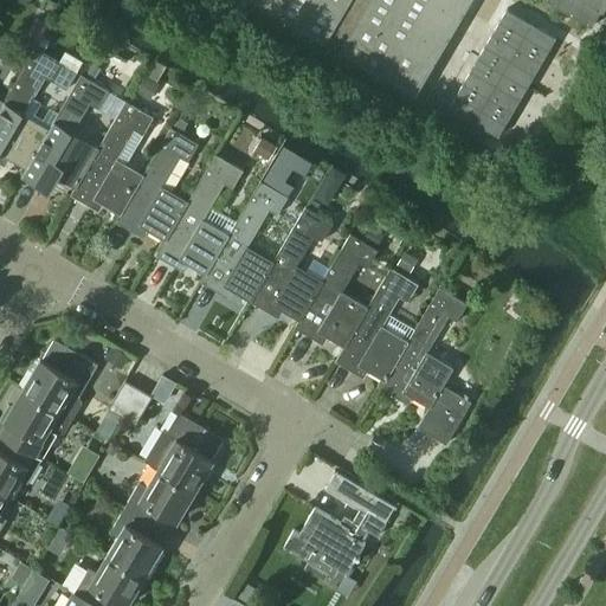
[(605,0),(252,0),(414,96),(470,0),(547,0),(591,26),(601,8),(604,8),(605,2),(605,0)]
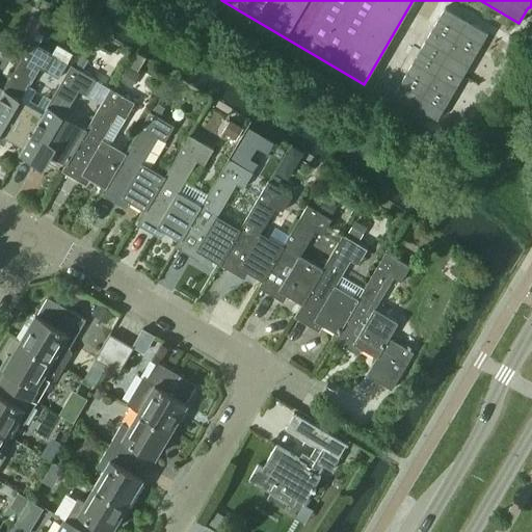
[(445,7),(394,94),(435,118),(437,120),(488,33),(445,7)]
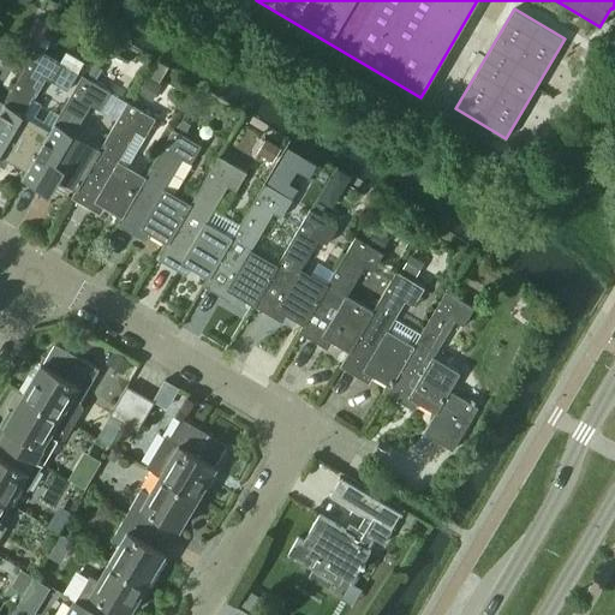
[(0,154),(27,171),(51,130),(49,130),(24,114),(46,77),(54,83),(65,64),(37,48),(5,102),(0,109),(0,154)]
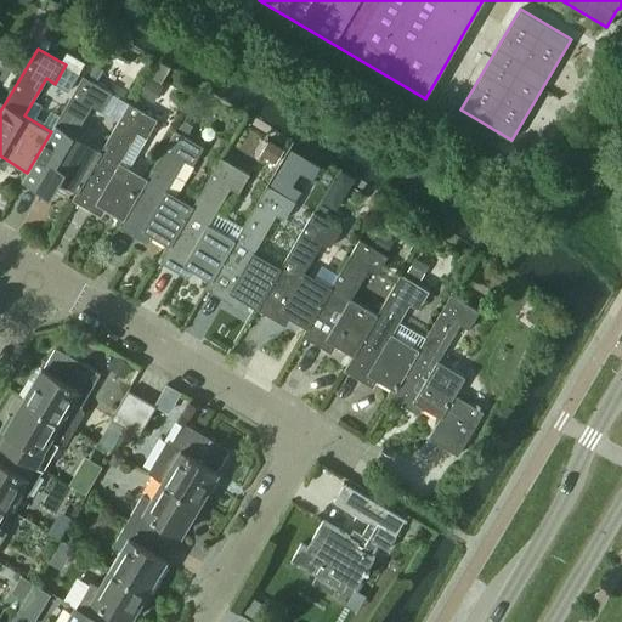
[(50,176),(77,191),(77,192),(101,151),(74,135),(92,106),(101,111),(112,92),(83,75),(50,131),(51,131),(22,180),(41,191),(50,176)]
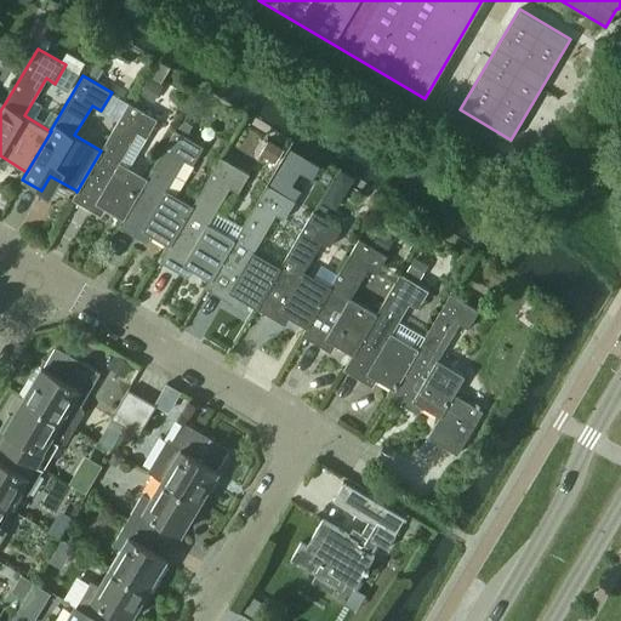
[(96,203),(123,218),(147,178),(120,163),(137,132),(147,137),(157,119),(129,102),(101,151),(77,192),(77,191),(72,199),(92,210),(96,203)]
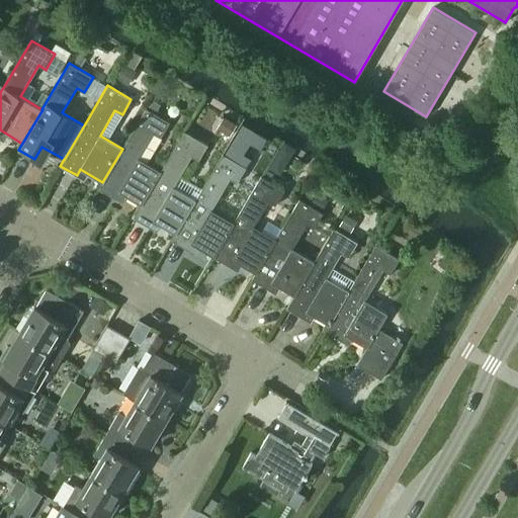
[(118,192),(141,204),(141,205),(161,171),(160,171),(139,158),(153,134),(160,138),(169,122),(146,108),(122,149),(102,182),(98,188),(115,198),(118,192)]
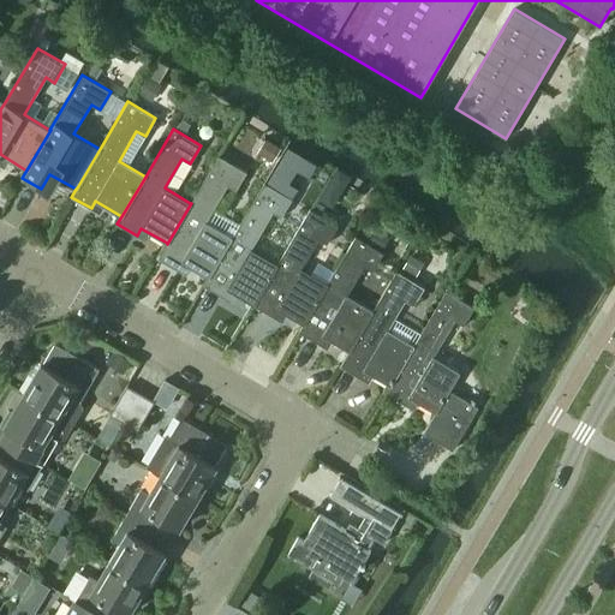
[(181,262),(208,278),(232,238),(232,237),(206,222),(227,185),(236,190),(246,172),(219,155),(190,203),(191,203),(167,244),(167,243),(157,258),(178,270),(181,262)]
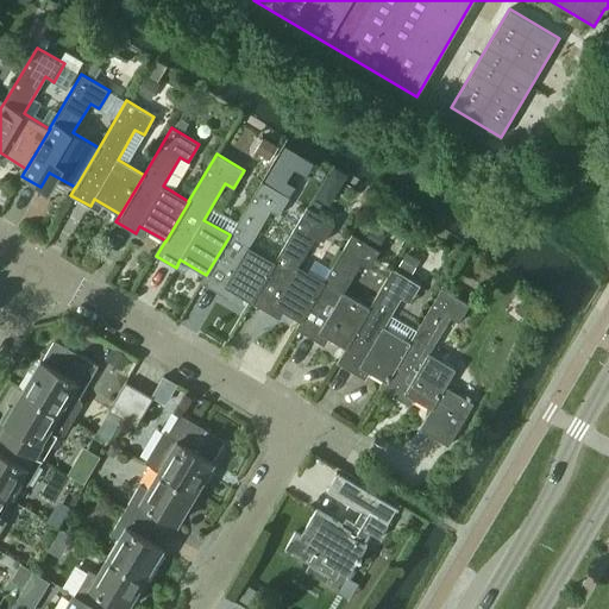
[(225,287),(251,302),(275,262),(274,262),(249,246),(270,209),(278,215),(289,196),(262,181),(230,234),(230,236),(206,275),(201,282),(221,294),(225,287)]
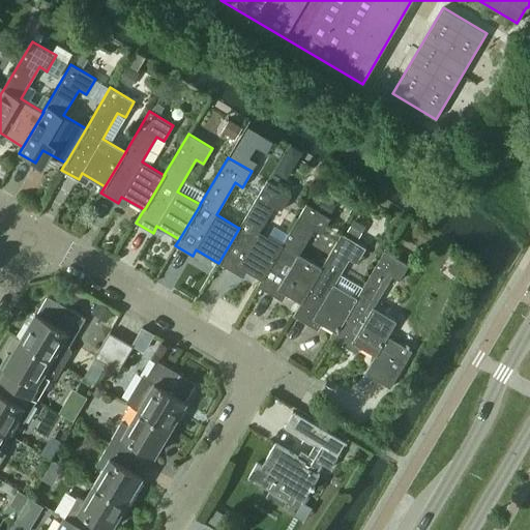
[(276,176),(272,183),(289,194),(293,186),(276,176)]
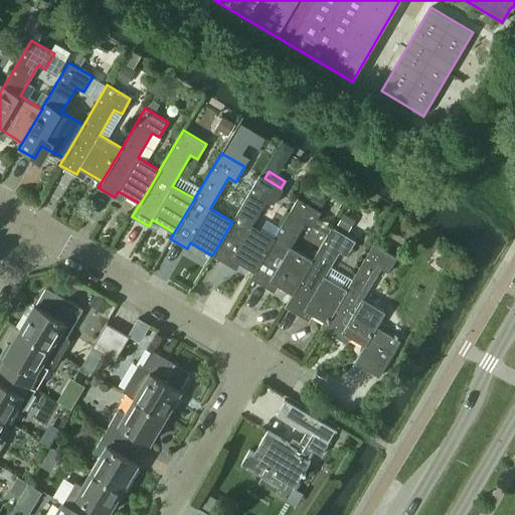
[(232,259),(253,271),(254,272),(274,237),(251,224),(267,200),(274,204),(283,189),(260,175),(231,221),(232,221),(212,255),(228,265),(232,259)]
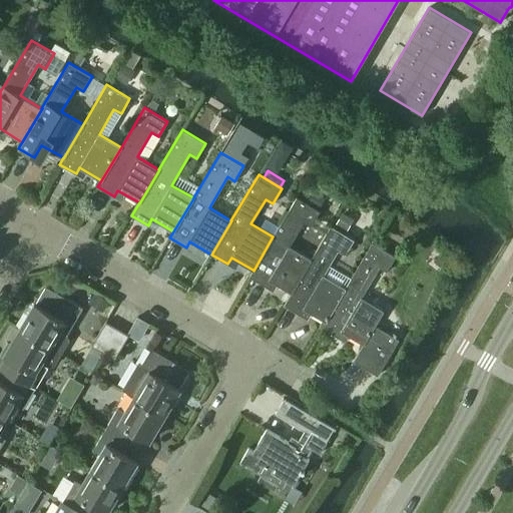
[(270,280),(291,293),(311,260),(289,246),(304,221),(311,225),(320,210),(296,196),(273,236),(253,271),(252,270),(249,277),(266,286),(270,280)]
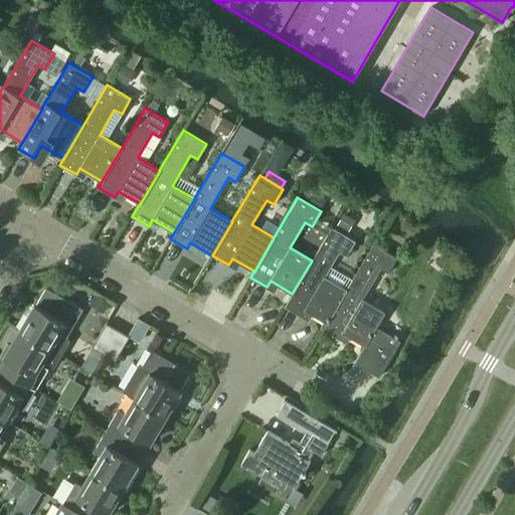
[(305,310),(326,323),(327,323),(346,290),(345,290),(324,277),(339,251),(346,255),(355,240),(332,226),(312,261),(292,294),(285,306),(301,316),(305,310)]
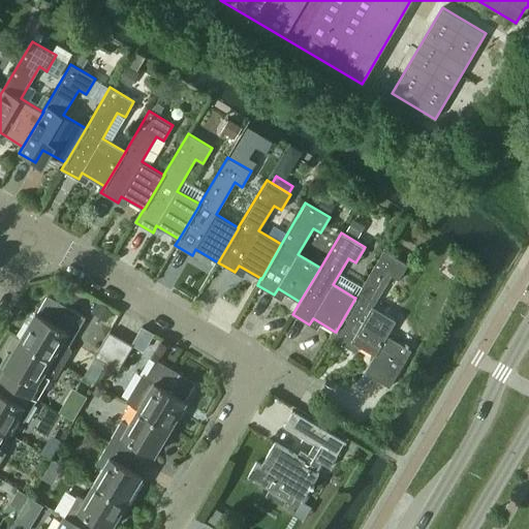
[(364,372),(390,386),(411,350),(386,336),(396,320),(372,307),(391,275),(398,279),(407,263),(383,249),(354,298),(355,298),(336,332),(335,332),(331,338),(348,347),(352,341),(374,354),(364,372)]
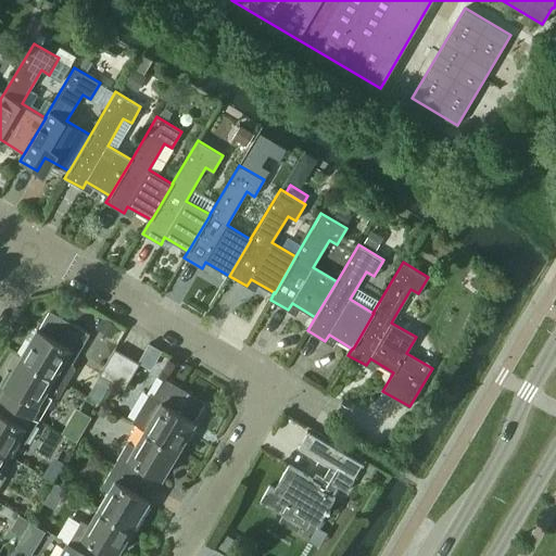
[(21,356),(66,382),(74,369),(72,364),(90,333),(50,310),(38,329),(37,328),(21,356)]
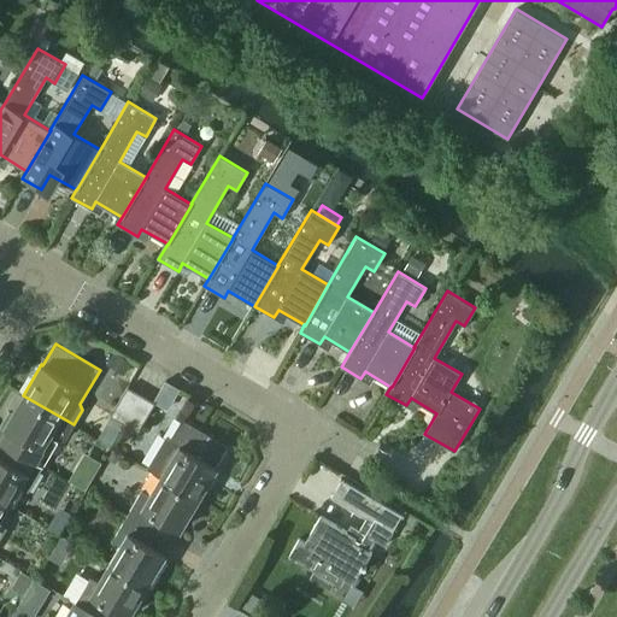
[(110,416),(124,424),(141,395),(128,387),(110,416)]
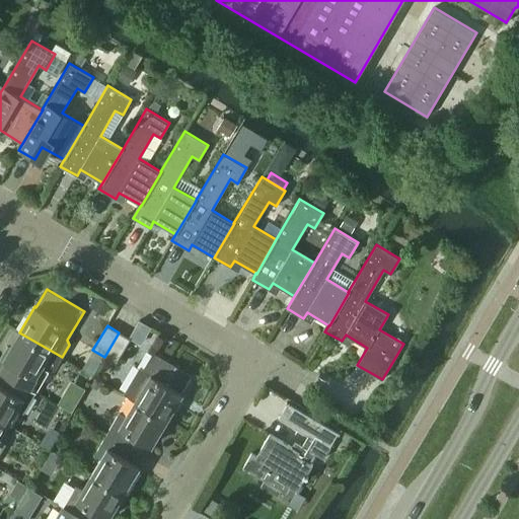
[(0,367),(0,370),(36,391),(49,370),(55,369),(62,357),(19,332),(4,359),(5,359),(0,367)]
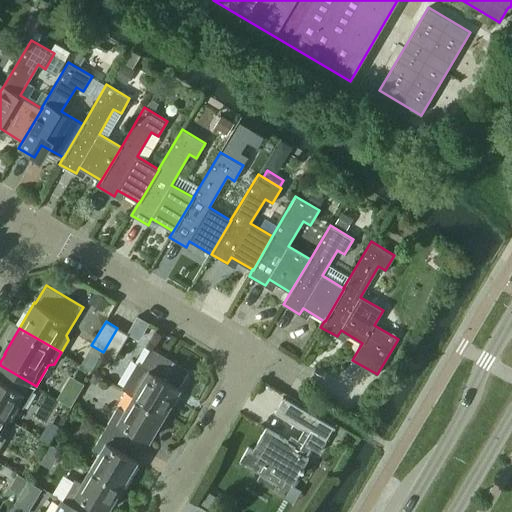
[(103,352),(114,358),(129,334),(117,328),(103,352)]
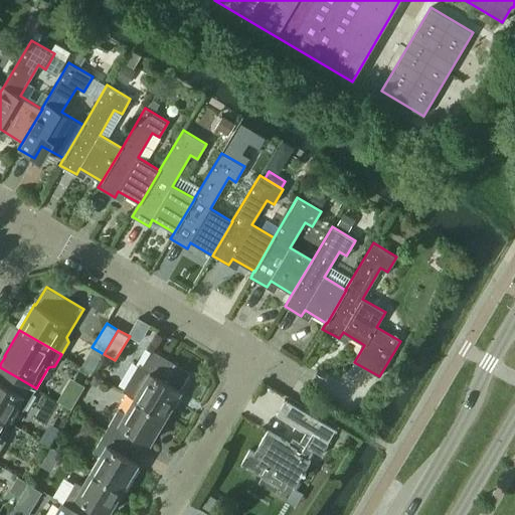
[(134,397),(165,416),(175,400),(178,402),(183,394),(180,392),(181,390),(180,389),(190,372),(153,350),(143,368),(139,365),(124,391),(134,397)]
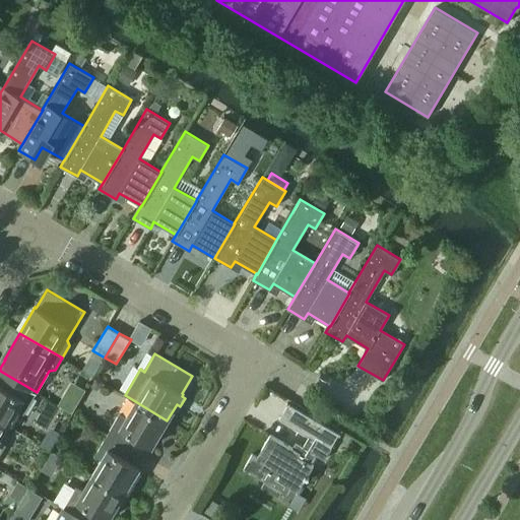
[(0,420),(8,426),(16,409),(23,413),(37,392),(0,371),(0,420)]
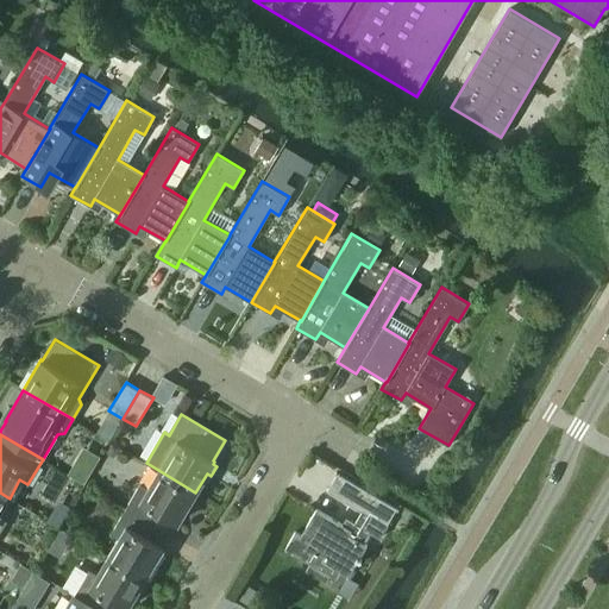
[(70,471),(83,479),(92,465),(83,460),(75,464),(70,471)]
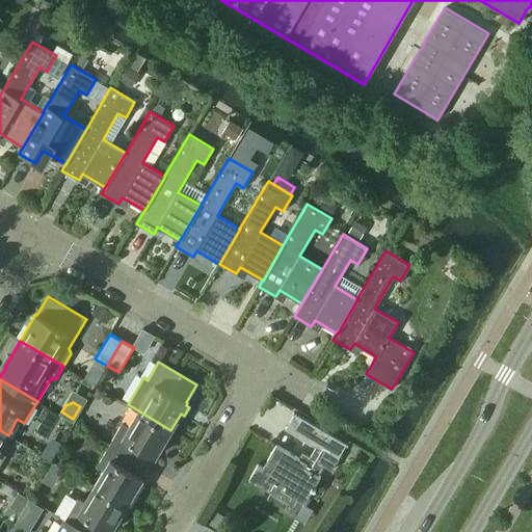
[(109,444),(148,467),(154,456),(155,456),(170,430),(138,410),(129,426),(123,422),(109,444)]
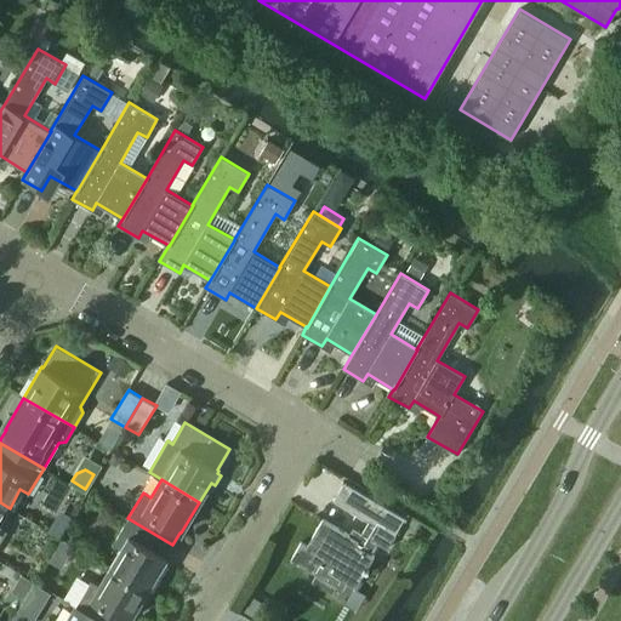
[(301,541),(291,558),(317,573),(312,581),(332,592),(337,585),(343,588),(347,582),(355,587),(374,557),(370,554),(377,543),(387,550),(396,535),(394,535),(404,519),(405,520),(406,519),(342,482),(342,483),(343,483),(334,500),(358,514),(369,514),(370,519),(358,540),(323,518),(307,545),(301,541)]
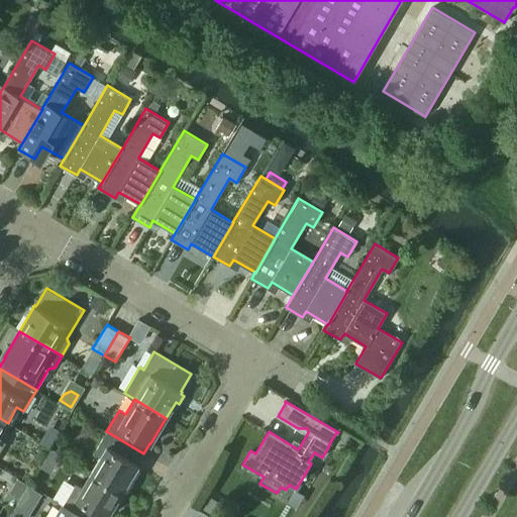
[(91,473),(123,491),(138,464),(137,463),(143,453),(106,431),(94,453),(100,457),(91,473)]
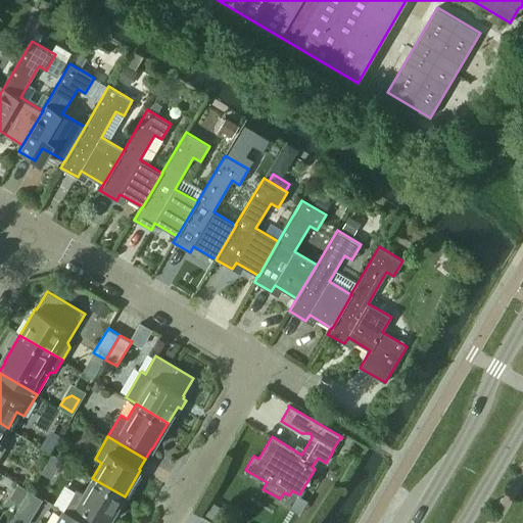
[(63,511),(85,522),(106,522),(107,522),(108,522),(125,496),(92,478),(84,493),(77,489),(63,511)]
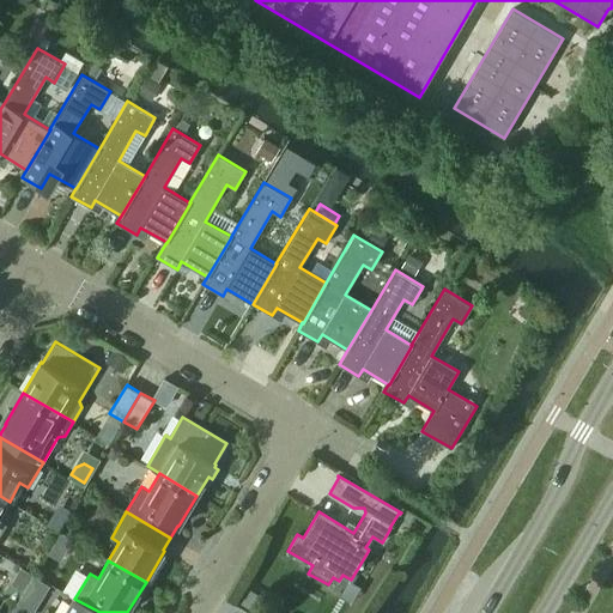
[(99,612),(74,599),(65,612),(99,612)]
